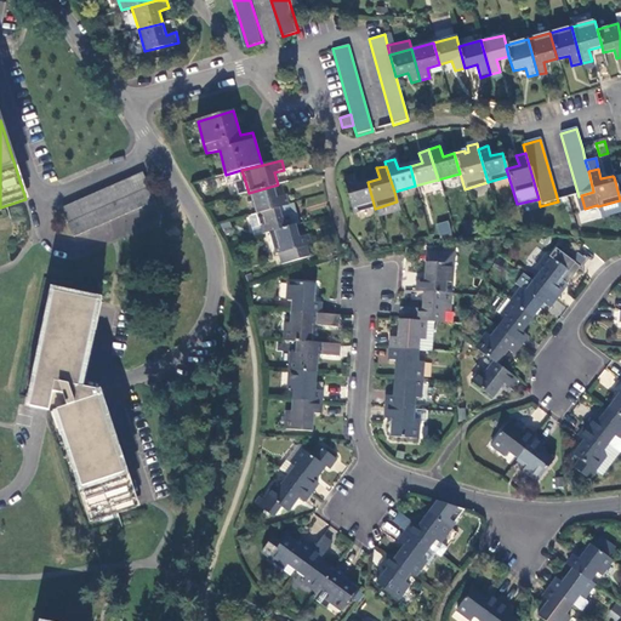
[(146,172),(63,209),(75,237),(158,201),(146,172)]
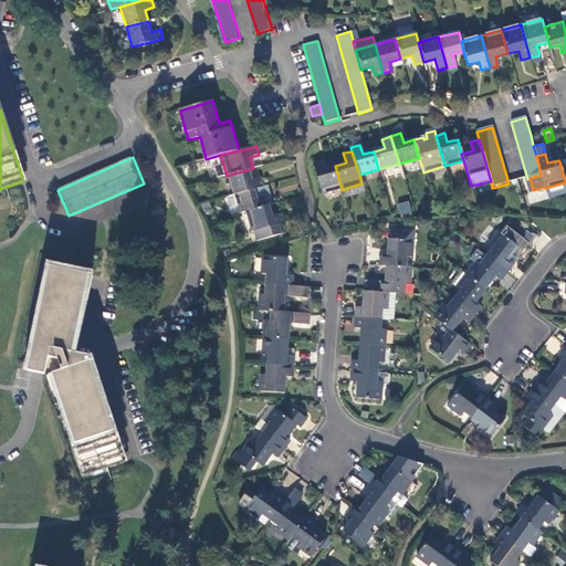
[(322,196),(342,190),(335,166),(324,169),(321,160),(313,163),(322,196)]
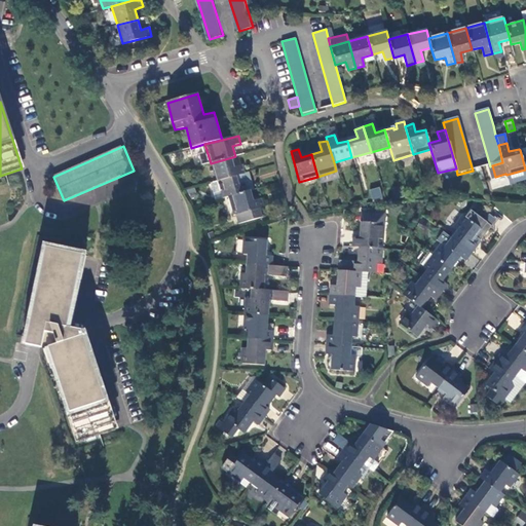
[(234,167),(232,157),(211,163),(216,181),(246,173),(243,165),(234,167)]
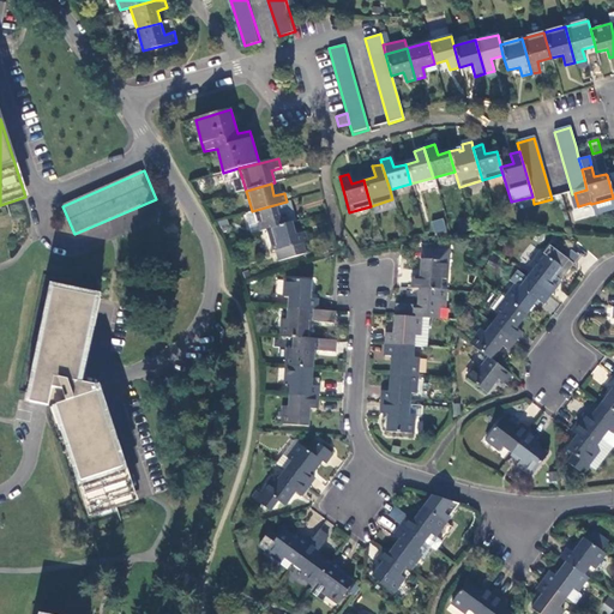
[(296,222),(290,202),(287,202),(252,211),(257,229),(257,233),(264,230),(293,223),(296,222)]
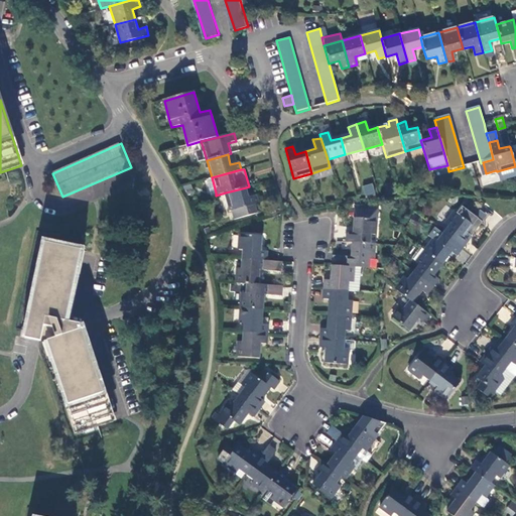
[(326,176),(324,169),(311,173),(313,179),(326,176)]
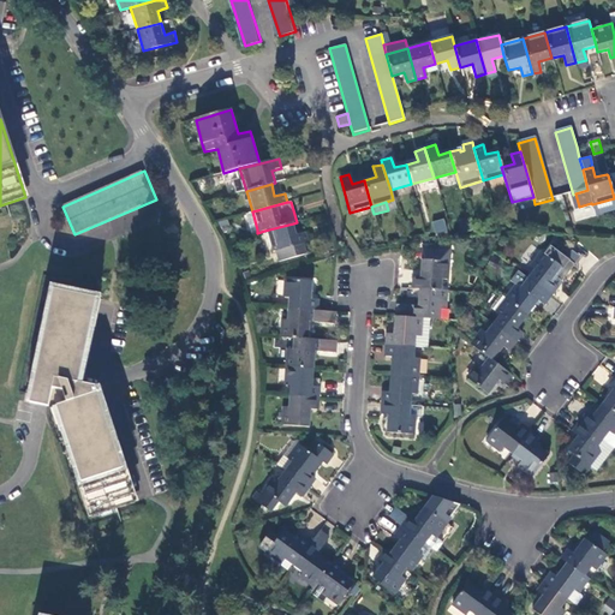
[(248,232),(257,230),(252,212),(243,215),(248,232)]
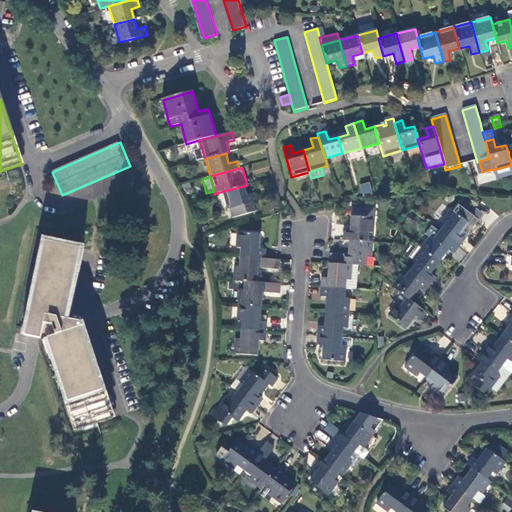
[(360,183),(360,194),(371,193),(371,183),(360,183)]
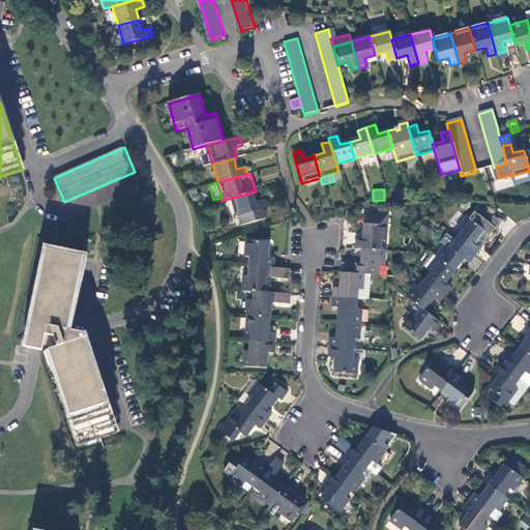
[(256,203),(253,193),(228,199),(233,217),(235,217),(238,227),(262,219),(260,211),(264,210),(262,201),(256,203)]
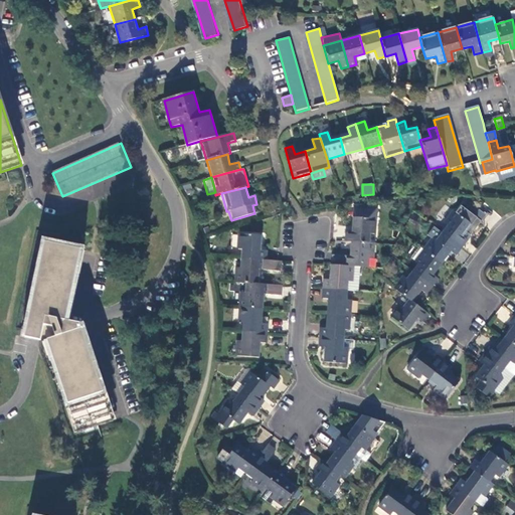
[(346,232),(345,241),(350,242),(369,243),(369,233),(372,234),(374,209),(359,208),(358,218),(351,218),(350,232),(346,232)]
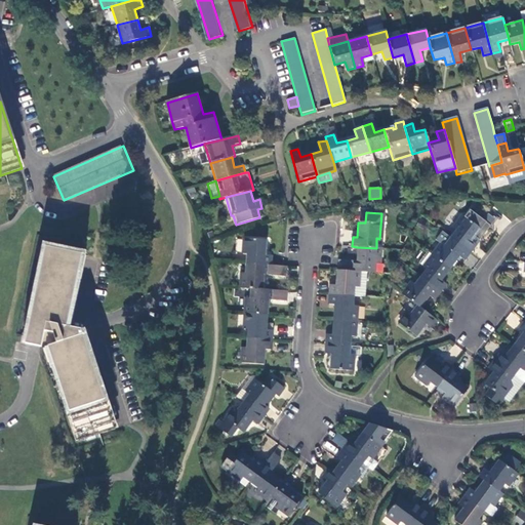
[(455,229),(448,237),(468,251),(474,244),(470,241),(479,229),(461,214),(452,227),(455,229)]
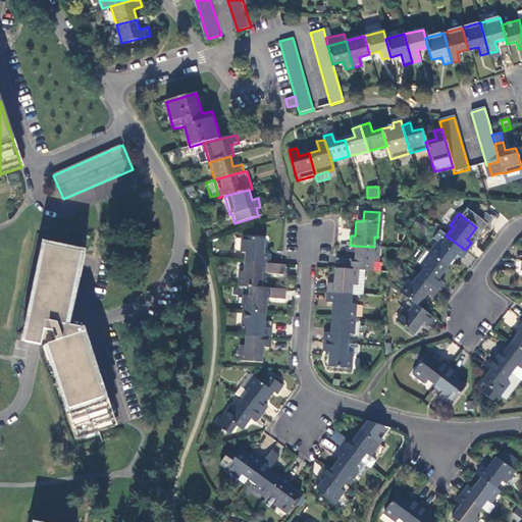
[(431,238),(436,243),(438,241),(440,243),(446,236),(437,229),(431,238)]
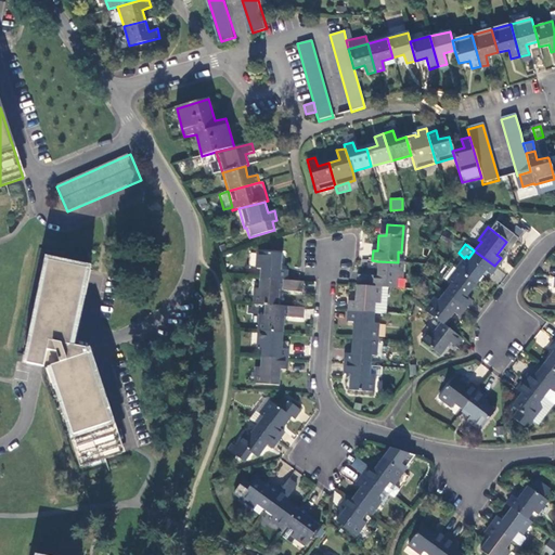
[(489,273),(494,266),(474,250),(468,258),(466,256),(464,258),(456,269),(475,283),(485,271),(489,273)]
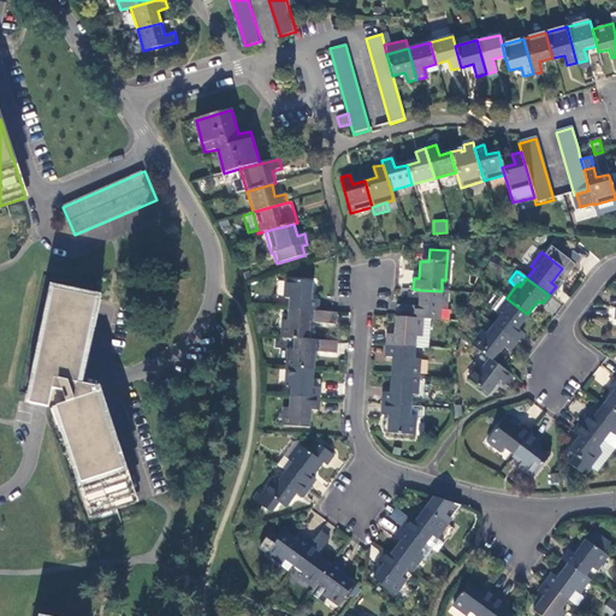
[(288,298),(286,311),(315,312),(317,300),(312,298),(312,283),(285,280),(284,297),(288,298)]
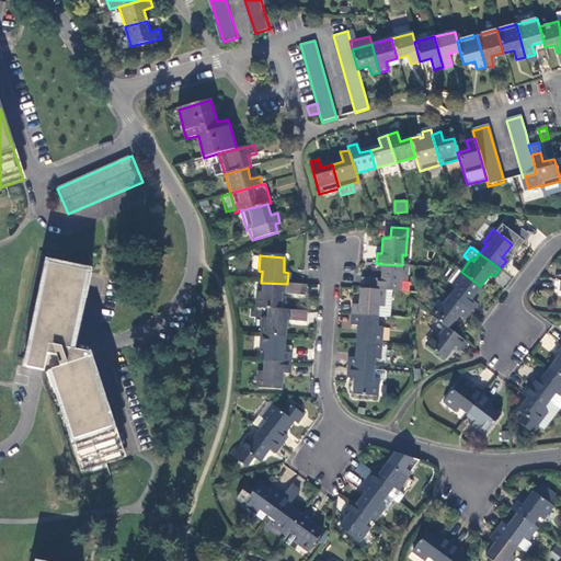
[(362,277),(362,289),(384,290),(390,292),(400,292),(401,281),(404,282),(405,266),(402,265),(381,264),(380,279),(362,277)]
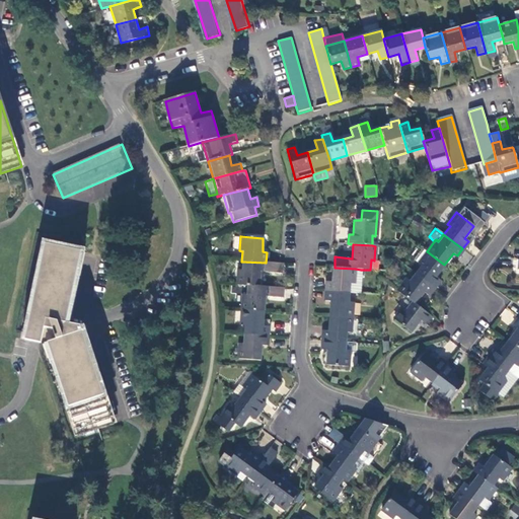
[(83,253),(48,246),(27,342),(34,343),(45,345),(49,344),(79,437),(115,426),(82,327),(68,324),(83,253)]
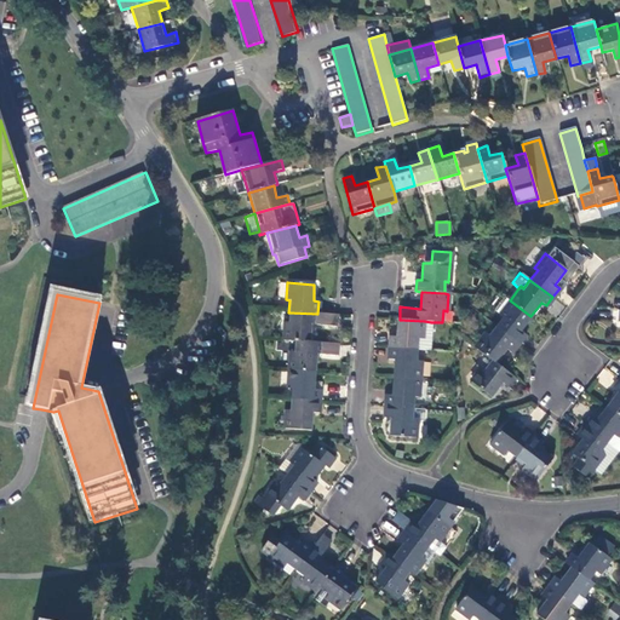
[(520,331),(530,316),(510,300),(498,314),(501,317),(494,327),(517,344),(524,336),(520,331)]
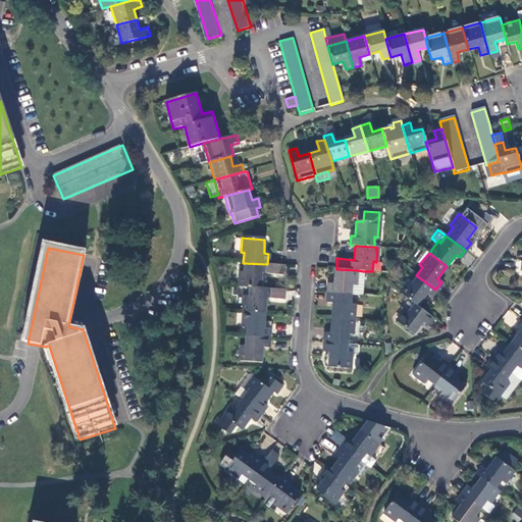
[(282,274),(283,266),(280,265),(267,264),(243,263),(243,271),(240,271),(239,288),(247,288),(262,289),(262,273),(282,274)]
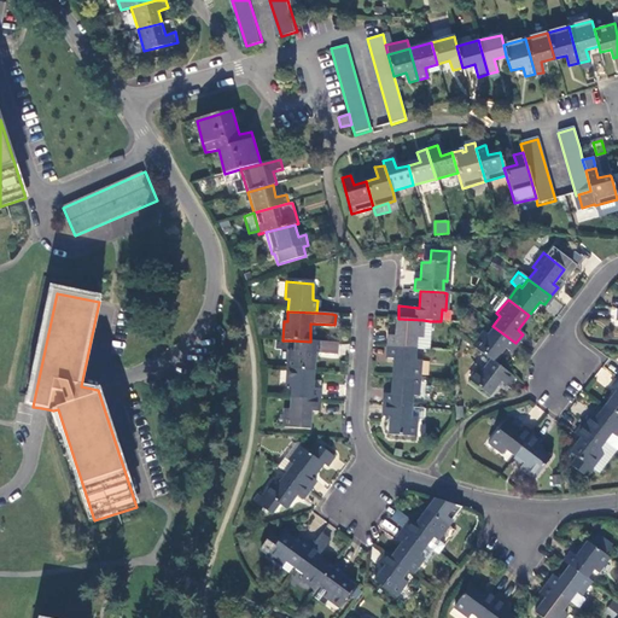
[(421,337),(423,320),(398,319),(396,319),(395,336),(388,334),(388,348),(417,350),(418,337),(421,337)]
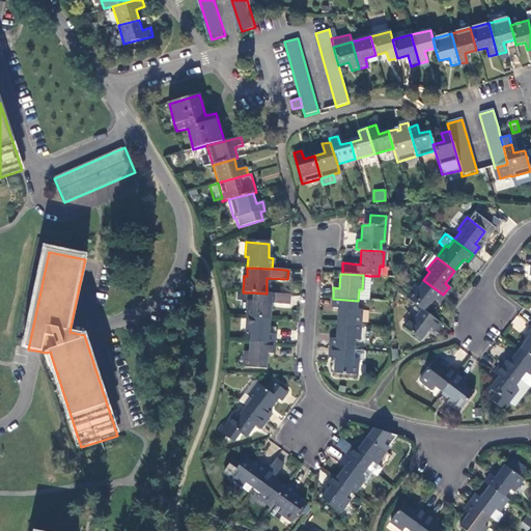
[(367,301),(369,276),(363,275),(362,289),(359,289),(358,301),(367,301)]
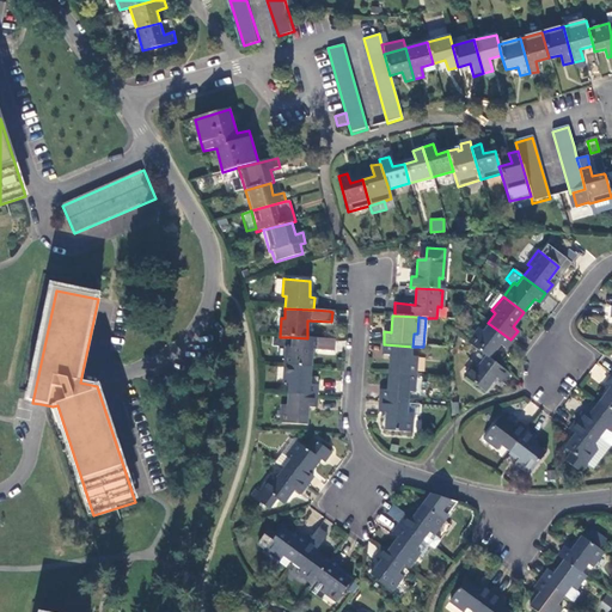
[(478,329),(467,342),(487,356),(489,359),(500,346),(503,348),(510,340),(488,323),(482,331),(478,329)]
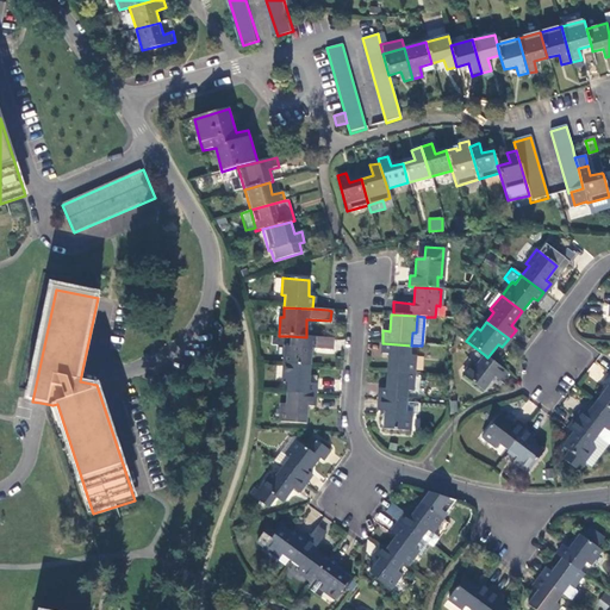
[(330,350),(331,340),(306,337),(288,336),(288,347),(285,347),(284,365),(310,367),(311,349),(330,350)]
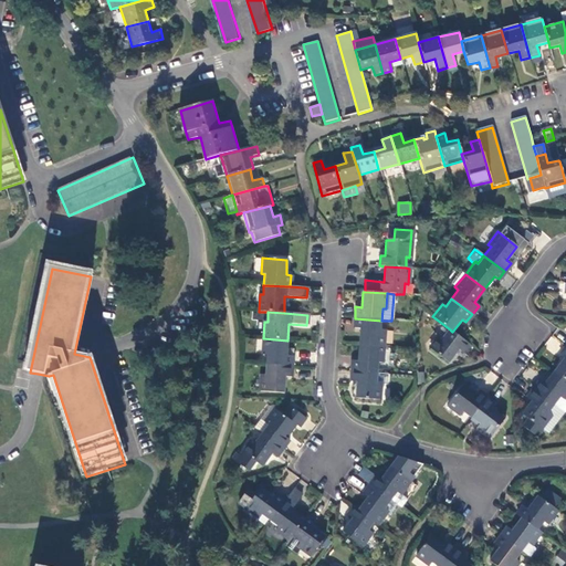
[(381,329),(381,321),(355,318),(354,327),(359,328),(358,345),(384,347),(385,329),(381,329)]
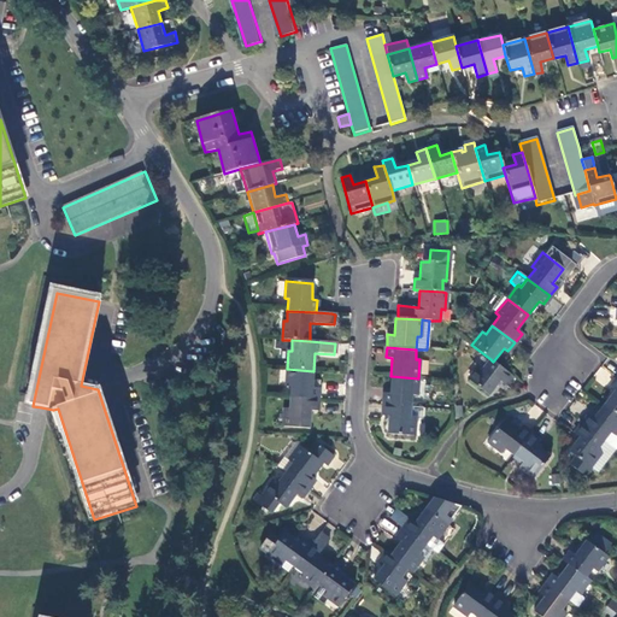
[(505,386),(512,376),(493,362),(491,359),(482,369),(480,366),(469,378),(491,395),(500,382),(505,386)]
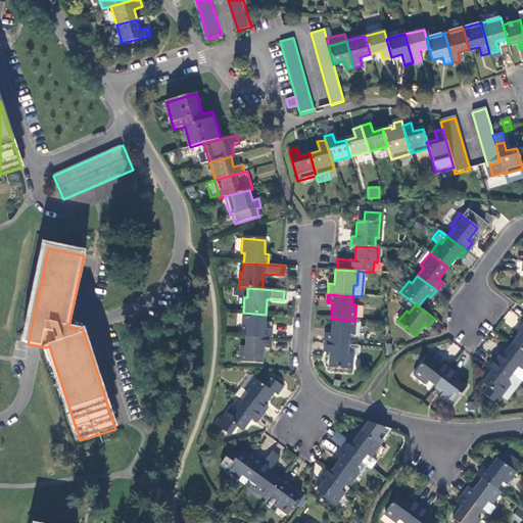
[(266,323),(266,315),(243,313),(241,327),(245,328),(244,337),(269,339),(270,329),(265,329),(266,323)]
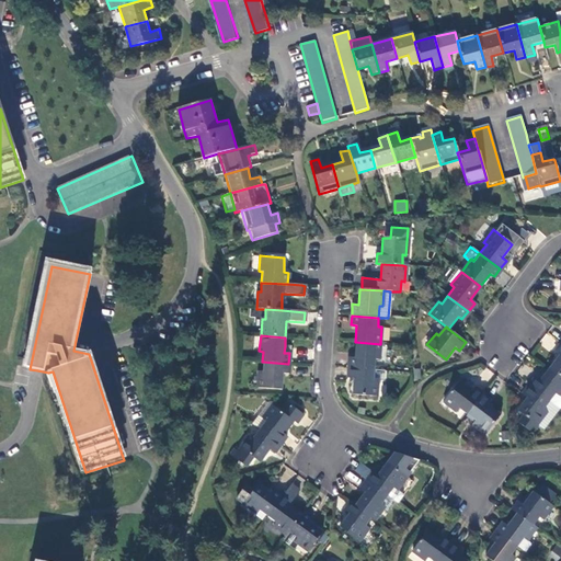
[(379,359),(380,344),(355,342),(354,358),(348,357),(347,368),(375,369),(375,359),(379,359)]
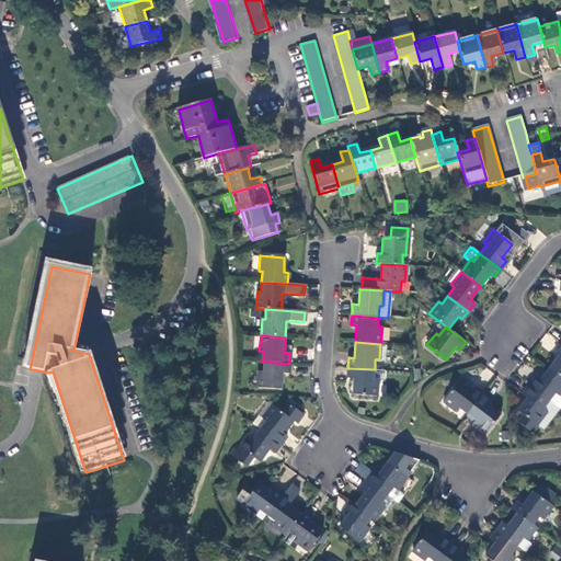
[(560,344),(553,352),(558,355),(548,367),(560,377),(560,344)]
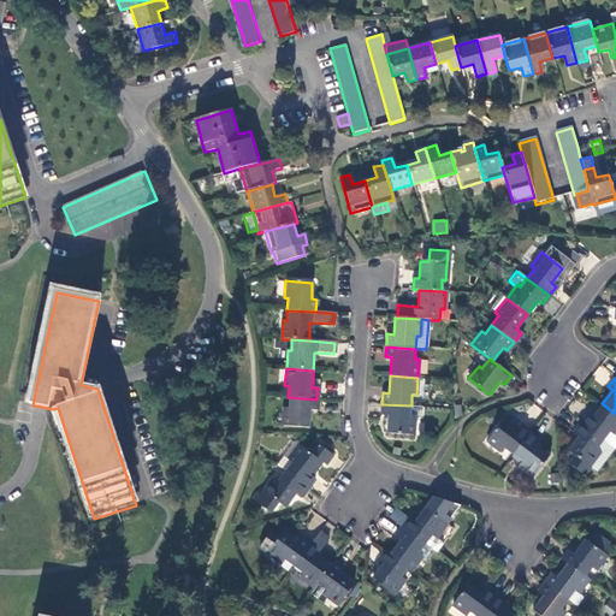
[(317,412),(317,400),(288,397),(286,409),(284,408),(283,425),(308,427),(311,412),(317,412)]
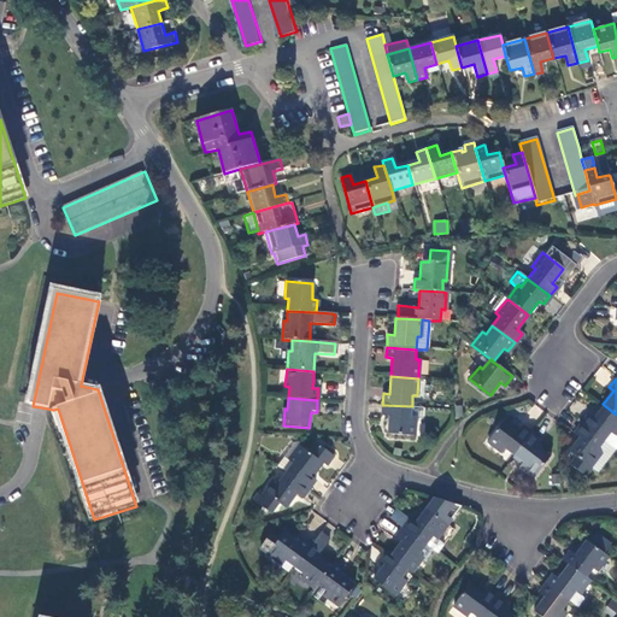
[(613,435),(616,430),(616,415),(603,404),(591,418),(587,416),(580,424),(604,442),(611,434),(613,435)]
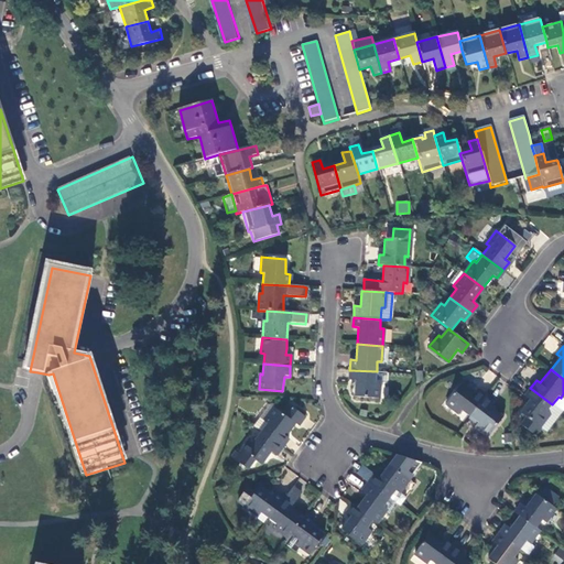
[(376,382),(377,371),(349,370),(348,380),(355,381),(354,396),(378,398),(379,382),(376,382)]
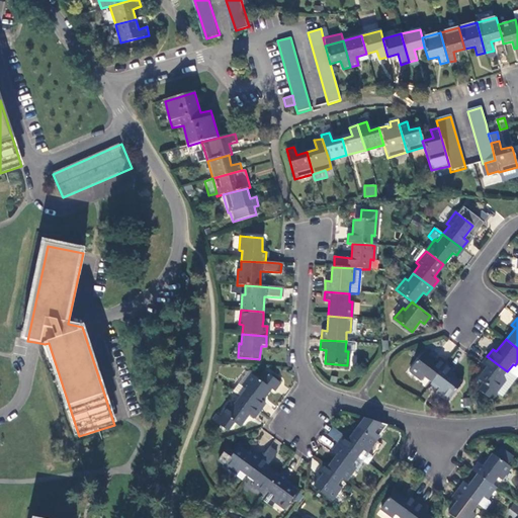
[(353,351),(354,342),(346,341),(345,351),(348,351),(353,351)]
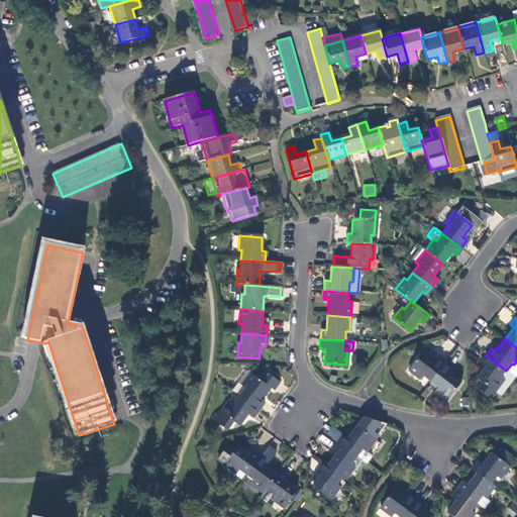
[(422,378),(429,384),(444,364),(436,358),(433,363),(422,353),(408,371),(419,381),(422,378)]
